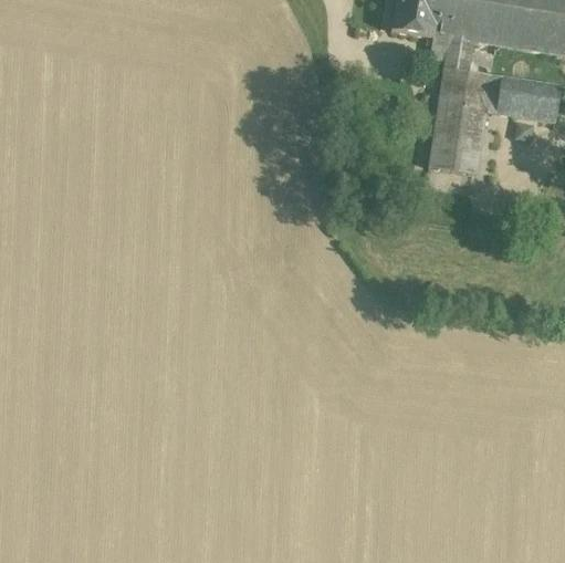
[(396,0),(391,32),(433,39),(430,59),(445,61),(447,61),(456,0),(396,0)]
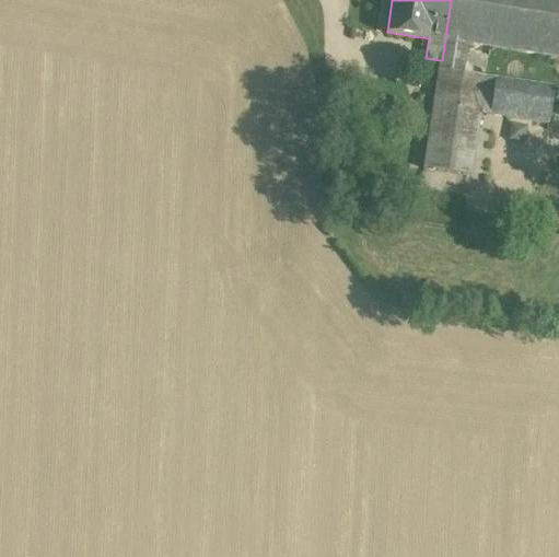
[(451,0),(442,60),(440,60),(439,67),(463,71),(467,41),(558,55),(558,0),(451,0)]
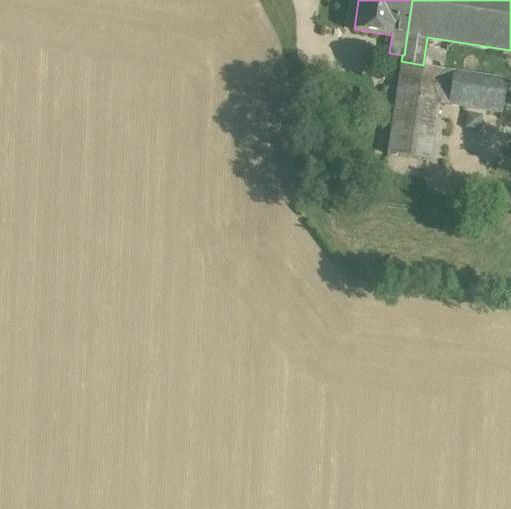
[(423,65),(401,61),(387,152),(431,158),(440,101),(502,110),(507,78),(423,65)]
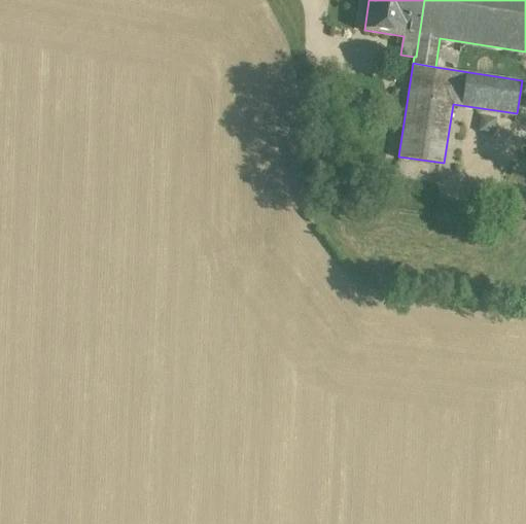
[(493,131),(497,116),(483,113),(480,127),(493,131)]
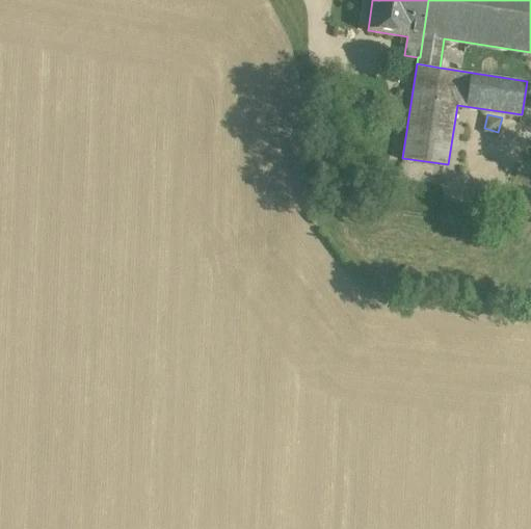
[(469,190),(448,186),(445,201),(467,204),(469,190)]
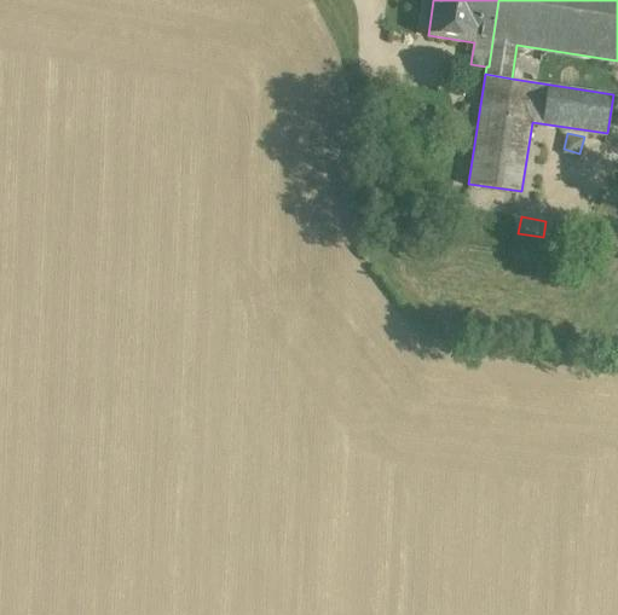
All buildings are outlined.
